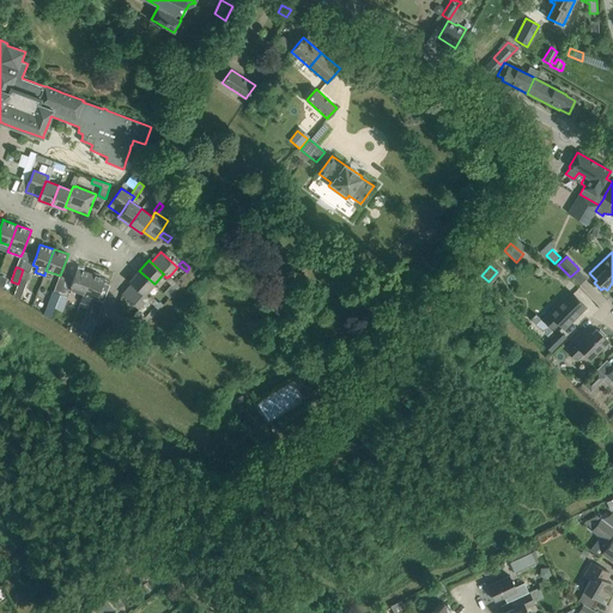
[(70,289),(83,295),(91,273),(77,268),(70,289)]
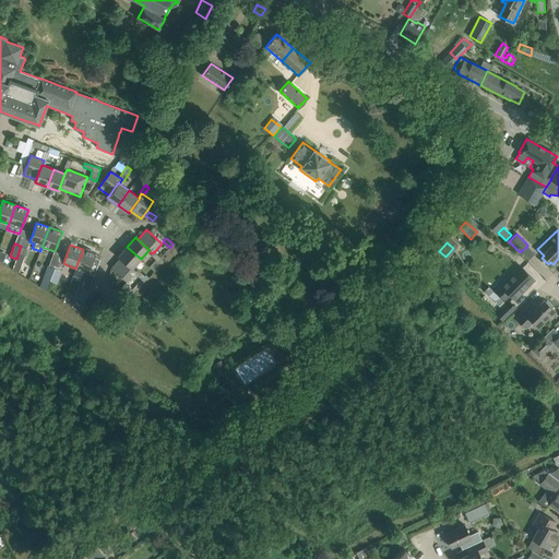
[(20,252),(13,270),(20,272),(24,260),(25,254),(26,256),(28,248),(22,246),(20,252)]
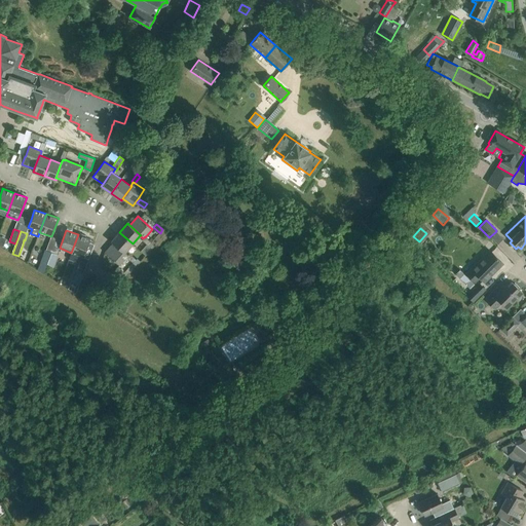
[(119,232),(111,241),(113,242),(124,253),(124,252),(133,243),(119,232)]
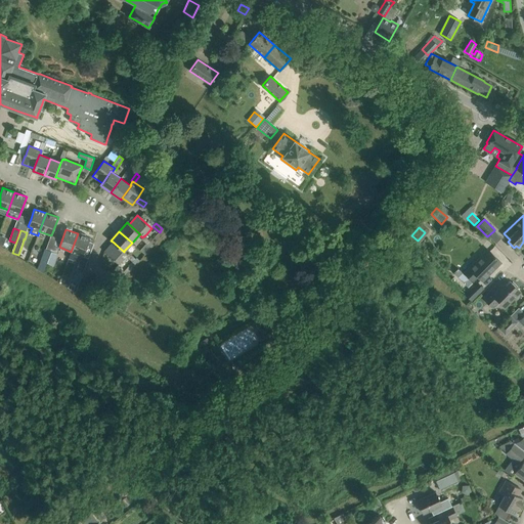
[(78,233),(71,252),(69,258),(76,261),(78,254),(88,258),(92,246),(93,244),(88,242),(90,238),(85,236),(86,234),(80,232),(79,234),(78,233)]
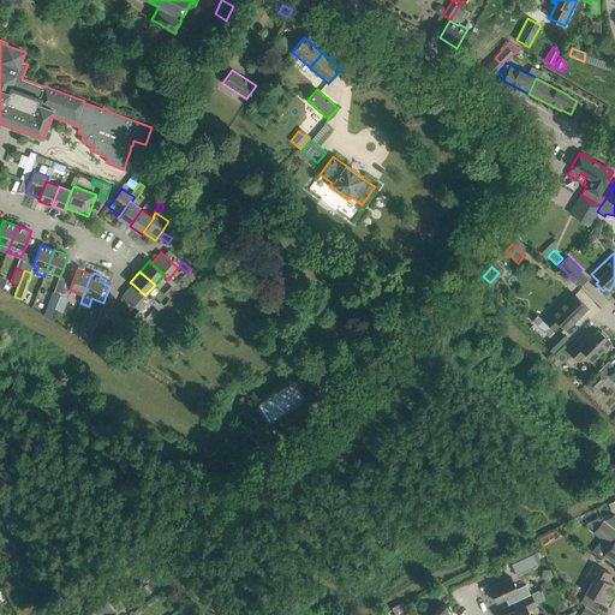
[(171,286),(165,293),(169,298),(171,299),(180,287),(177,284),(169,278),(169,276),(167,279),(166,281),(171,286)]
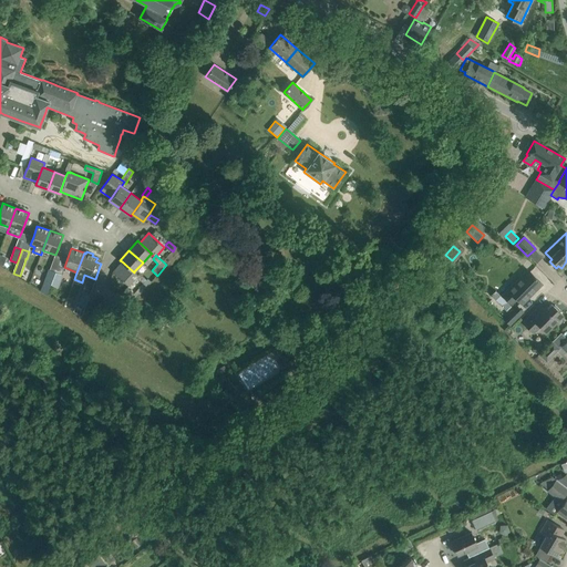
[(60,260),(54,258),(50,270),(49,269),(47,276),(44,282),(51,285),(55,271),(60,260)]
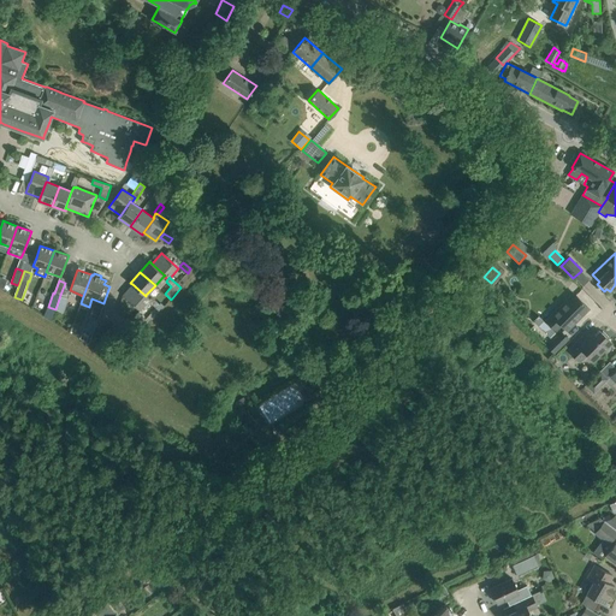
[(132,284),(123,295),(140,311),(148,302),(148,301),(150,298),(146,295),(146,296),(132,284)]
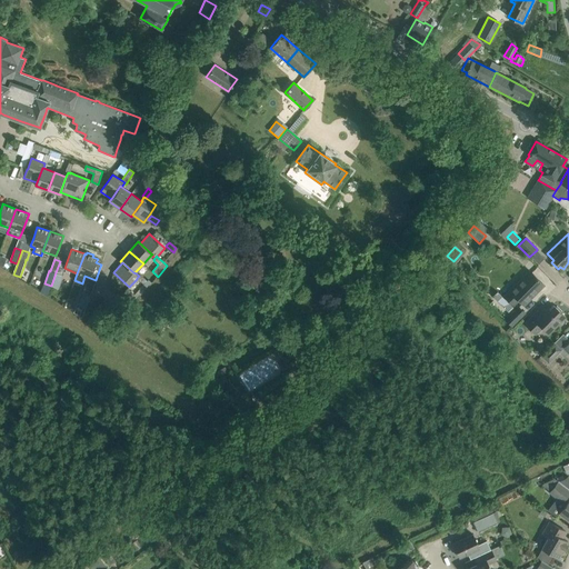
[(62,276),(56,272),(51,286),(58,289),(60,282),(62,276)]
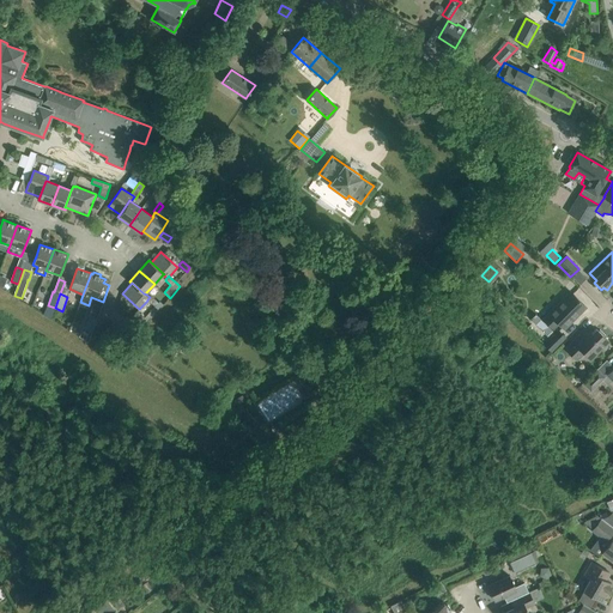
[(587,308),(578,299),(572,293),(551,315),(548,313),(542,319),(552,329),(558,323),(564,329),(587,308)]
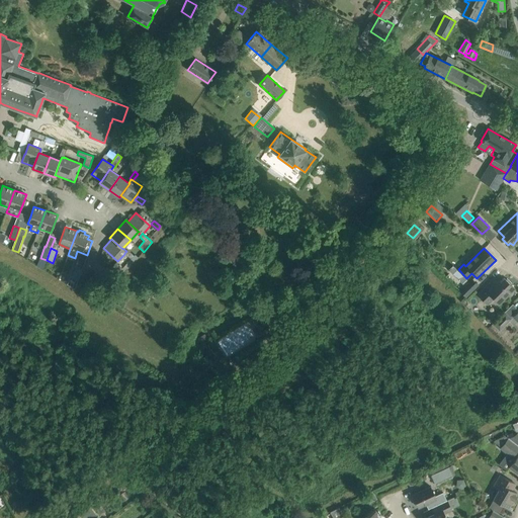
[(126,251),(124,253),(131,259),(134,262),(138,257),(135,254),(134,256),(127,250),(126,251)]
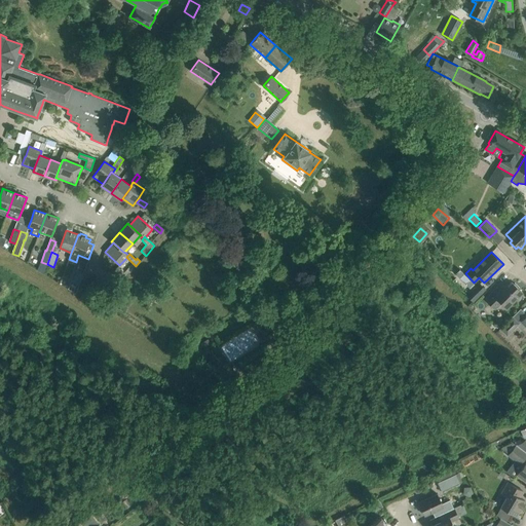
[(121,276),(124,272),(117,267),(115,270),(121,276)]
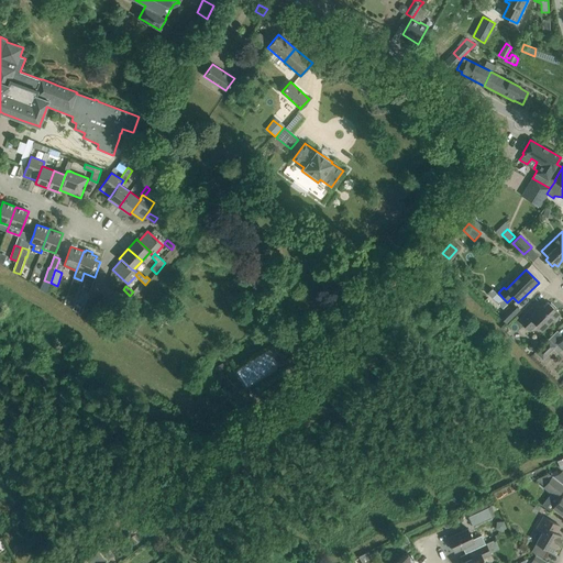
[(507,305),(492,288),(487,294),(503,309),(507,305)]
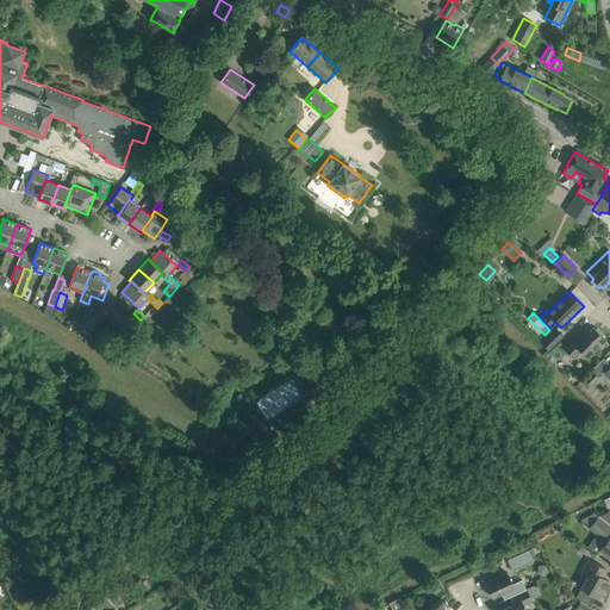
[(94,324),(97,317),(89,313),(87,321),(85,328),(92,330),(94,324)]
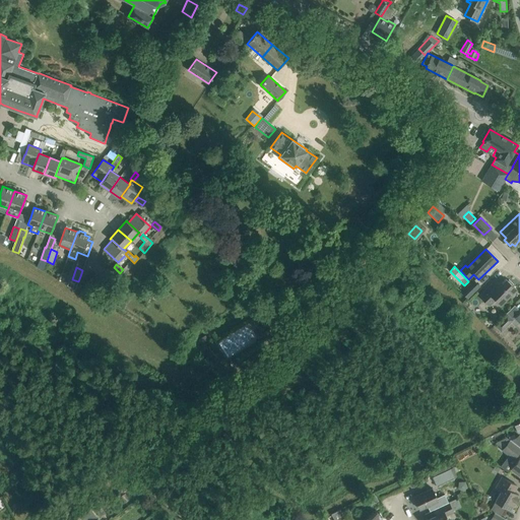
[(516,289),(513,286),(514,285),(509,279),(508,280),(506,279),(502,282),(498,278),(479,296),(490,306),(496,300),(501,305),(516,289)]
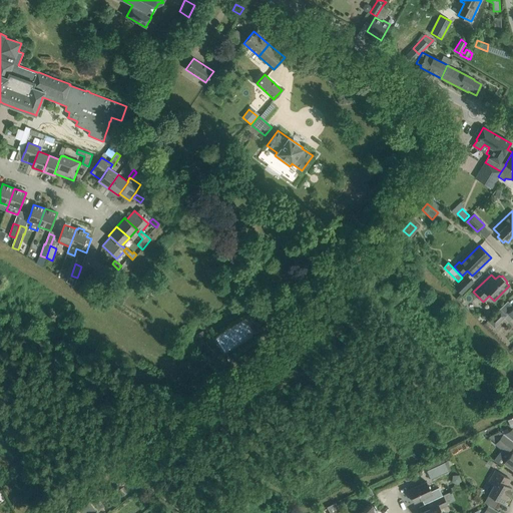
[(473,283),(467,277),(455,289),(461,295),(473,283)]
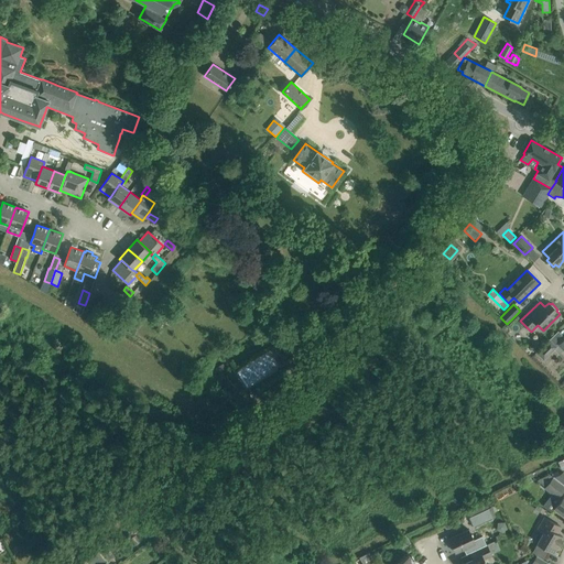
[(550,340),(538,354),(543,359),(556,347),(550,340)]
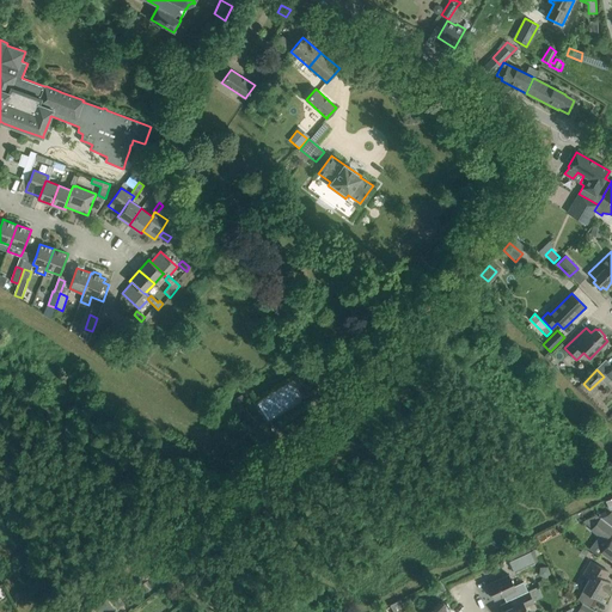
[(299,387),(306,401),(313,396),(306,384),(299,387)]
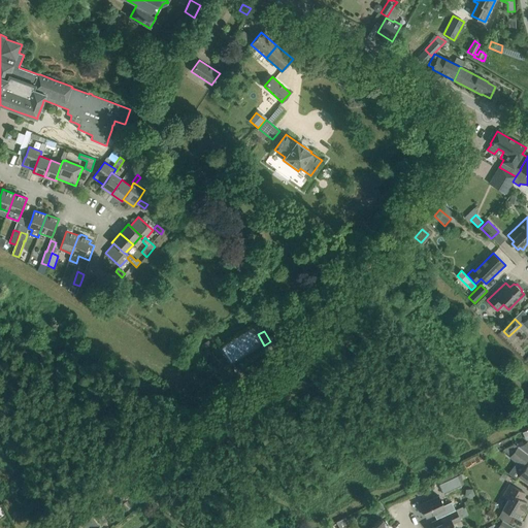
[(518,447),(527,454),(527,442),(526,441),(518,447)]
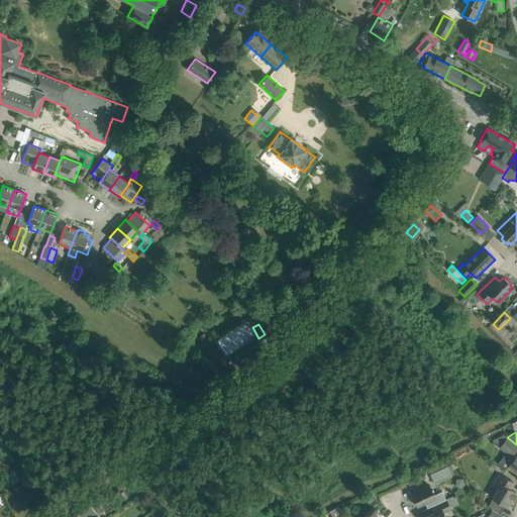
[(516,447),(516,444),(507,437),(504,434),(494,439),(501,444),(499,447),(511,456),(514,458),(508,466),(516,473),(516,453),(514,451),(516,447)]
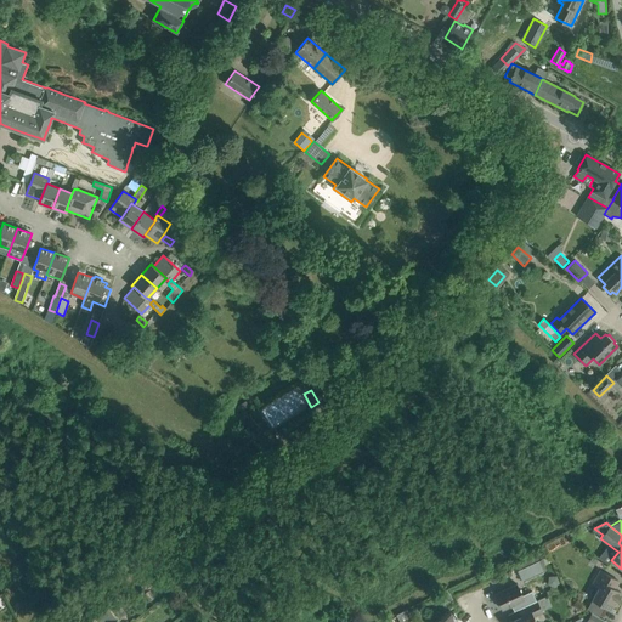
[(544,571),(539,560),(518,571),(522,582),(544,571)]
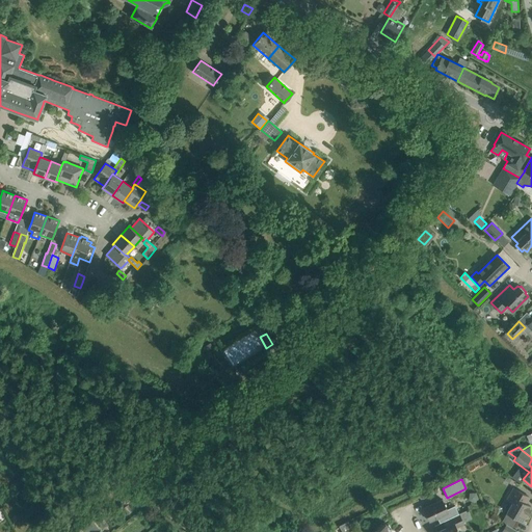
[(529,497),(520,491),(513,488),(507,499),(512,502),(507,512),(522,522),(527,513),(528,513),(530,509),(530,508),(531,507),(525,504),(529,497)]
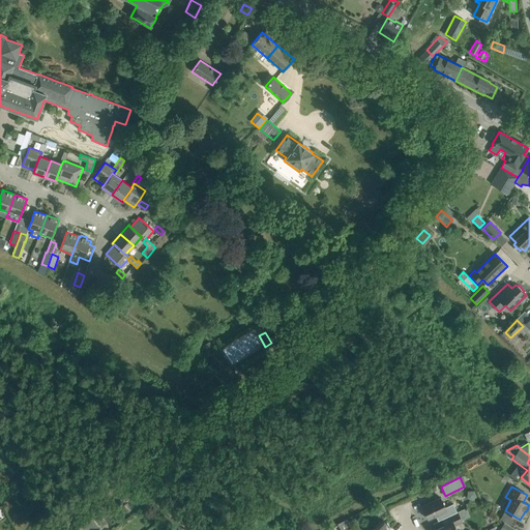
[(474,491),(468,491),(467,498),(472,501),(477,497),(474,491)]
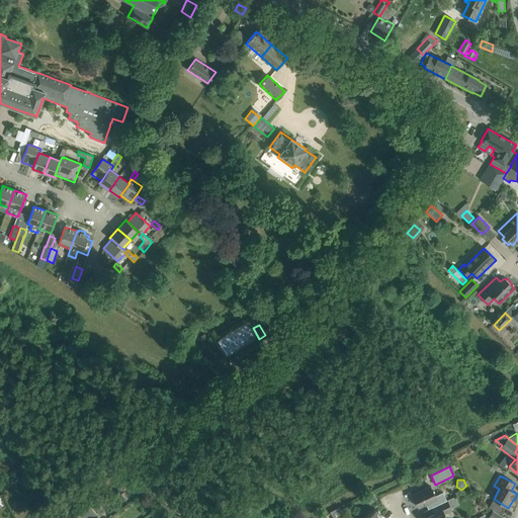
[(418,508),(427,503),(436,499),(430,487),(412,495),(413,497),(411,498),(413,502),(415,502),(418,508)]
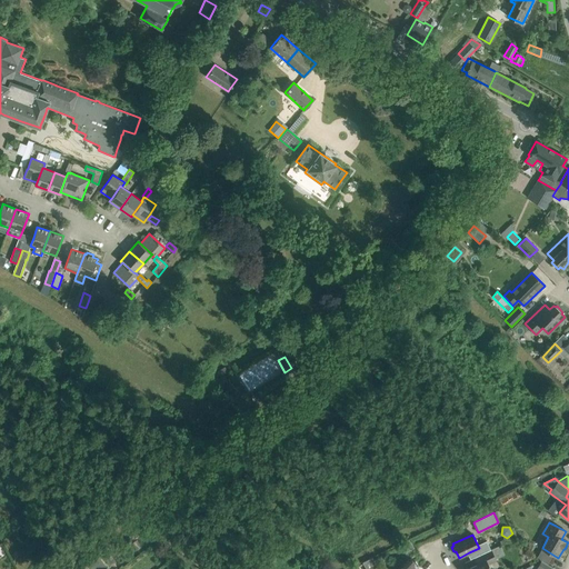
[(489,568),(487,565),(496,560),(490,550),(475,557),(477,563),(465,568),(489,568)]
